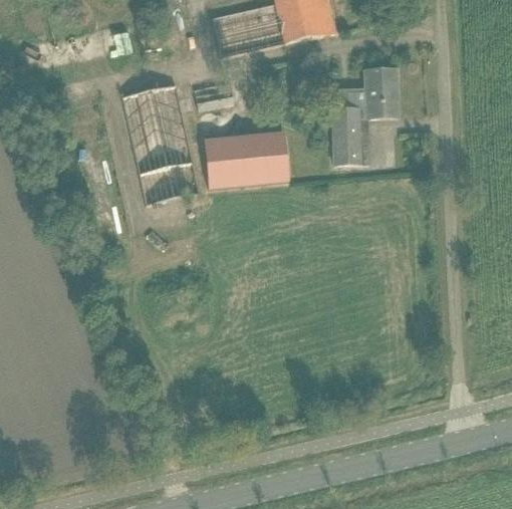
[(275,0),(276,3),(213,16),(222,57),(336,32),(329,0),(275,0)]
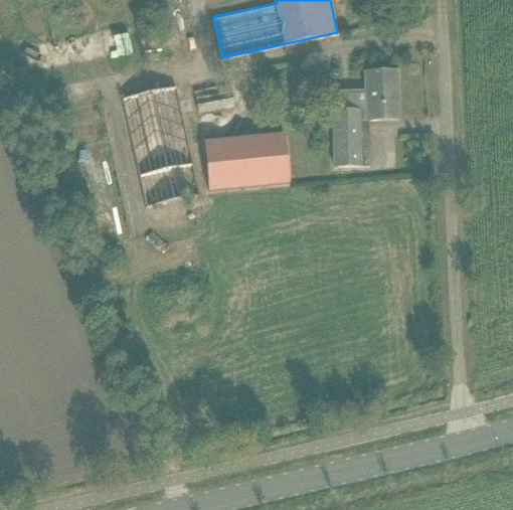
[(333,109),(336,165),(370,163),(369,149),(362,149),(361,119),(400,117),(398,68),(366,69),(367,88),(340,89),(341,109),(333,109)]
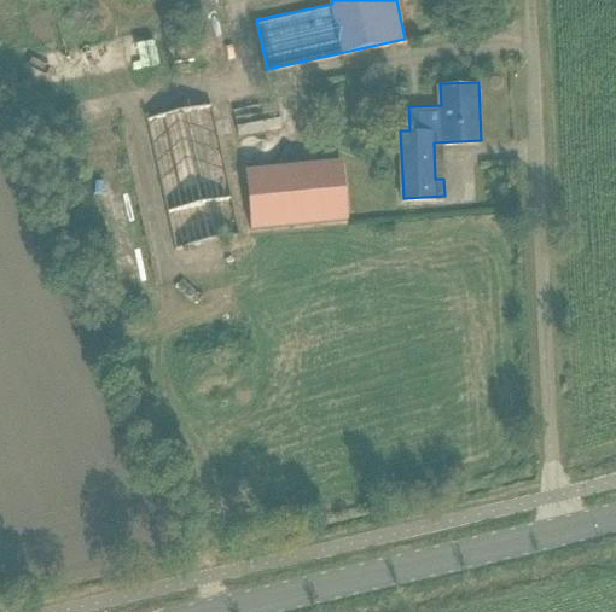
[(236,105),(240,132),(283,126),(278,98),(236,105)]
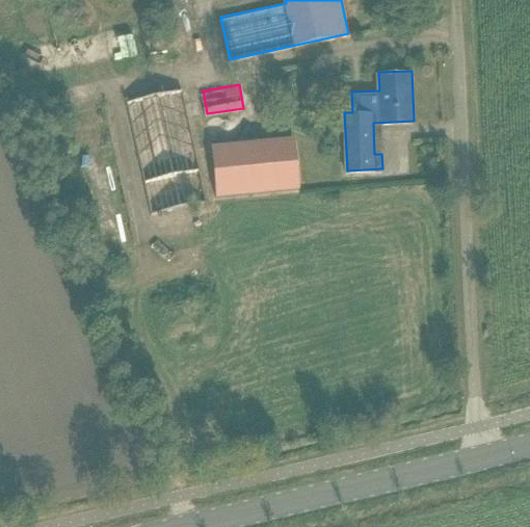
[(127,100),(152,212),(208,200),(183,87),(127,100)]
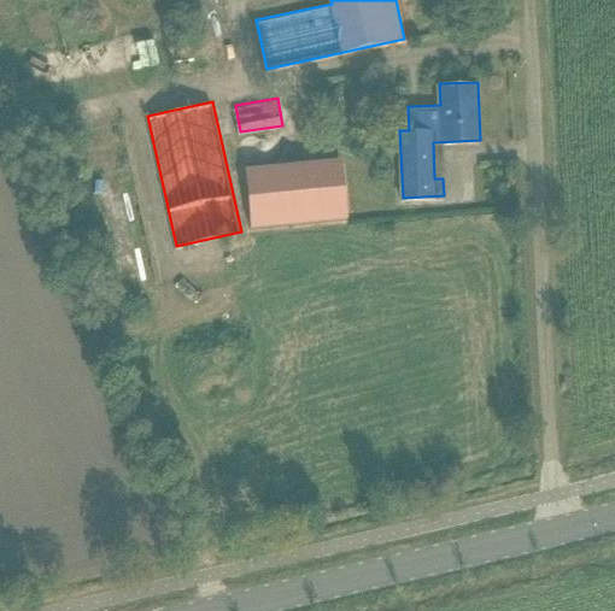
[(343,160),(246,170),(251,225),(347,217),(343,160)]
